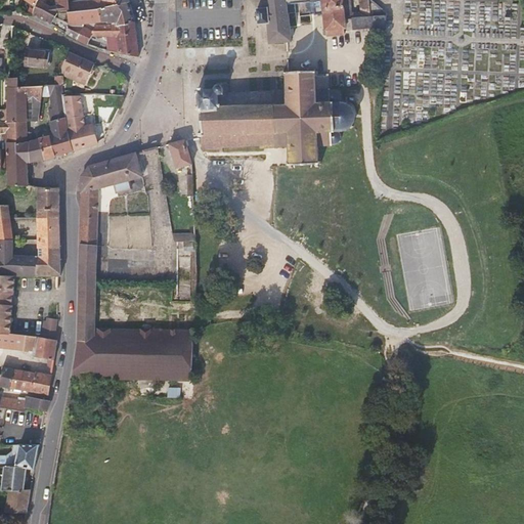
[(56,16),(58,17),(57,12),(68,11),(67,2),(67,0),(40,0),(36,7),(35,10),(32,14),(43,18),(52,24),(56,16)]
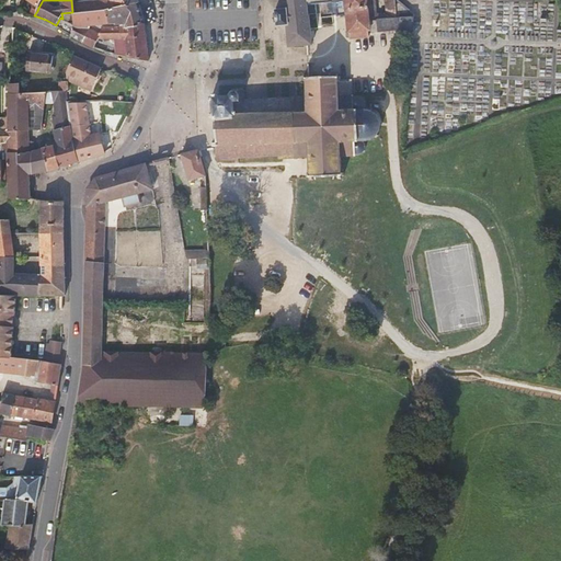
[(90,0),(71,2),(72,12),(110,9),(137,2),(139,2),(137,0),(90,0)]
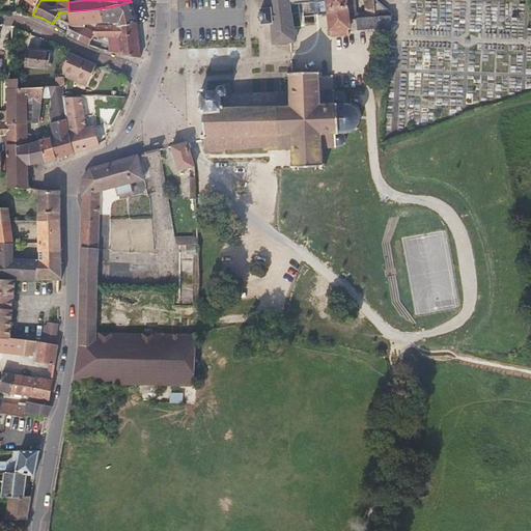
[(385,17),(372,6),(373,18),(357,19),(357,14),(364,12),(363,0),(267,0),(269,8),(260,9),(262,25),(271,24),(273,45),(289,44),(295,43),(290,5),(310,3),(311,14),(319,12),(320,17),(329,16),(331,36),(350,35),(350,30),(358,30),(358,31),(381,29),(381,32),(390,31),(391,17),(390,17),(385,17)]
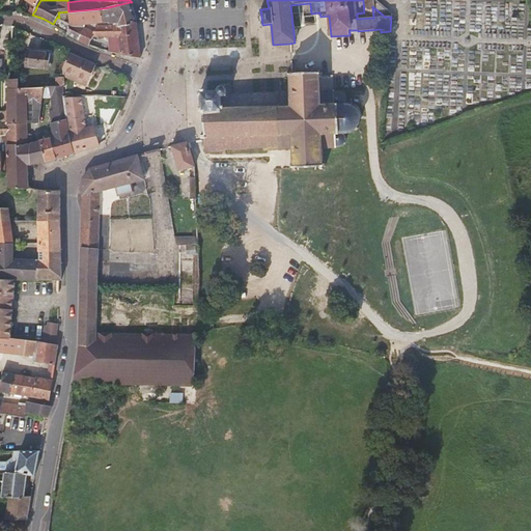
[(373,18),(372,6),(371,0),(363,0),(364,12),(357,14),(357,19),(373,18)]
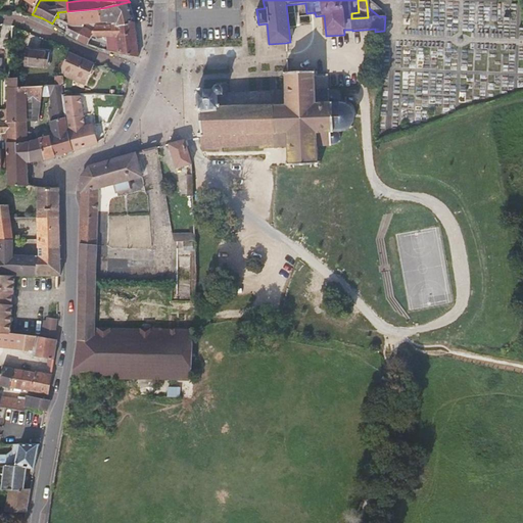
[(369,0),(366,0),(367,6),(379,16),(384,16),(385,13),(369,0)]
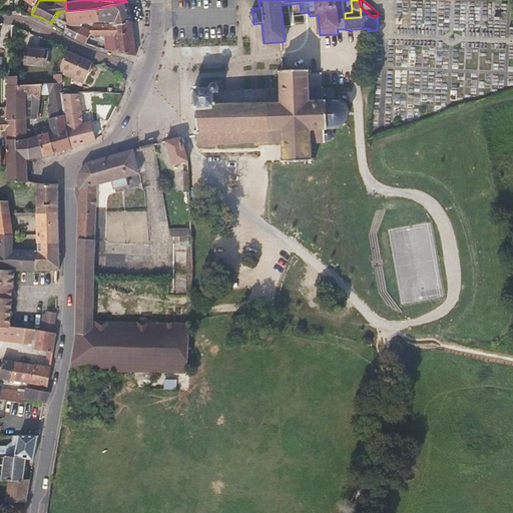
[(80,30),(82,25),(83,23),(106,22),(132,19),(125,2),(100,8),(66,11),(67,23),(69,24),(64,31),(68,34),(75,37),(80,30)]
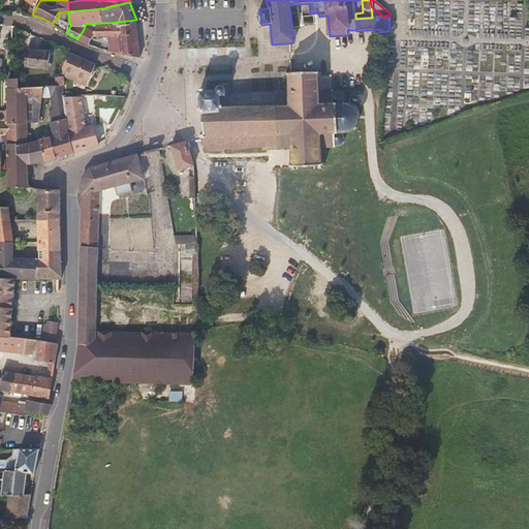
[(71,25),(69,24),(59,18),(55,26),(66,32),(71,25)]
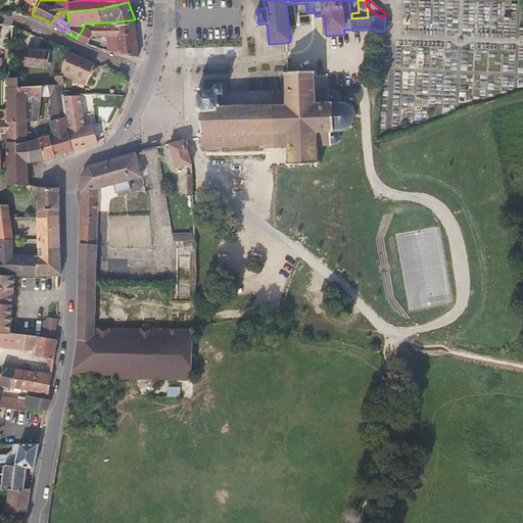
[(94,26),(92,36),(117,37),(117,44),(112,44),(112,52),(116,53),(139,57),(135,19),(108,22),(108,25),(94,26)]
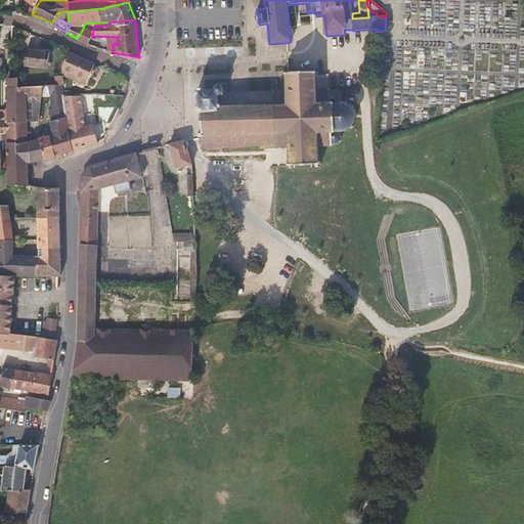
[(94,26),(84,26),(82,31),(92,36),(94,26)]
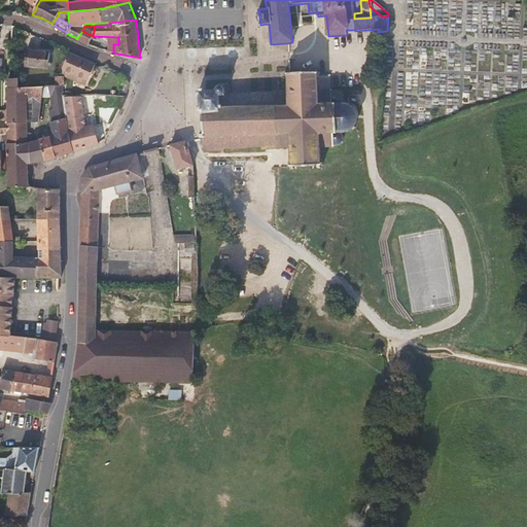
[(89,44),(93,36),(82,31),(77,38),(89,44)]
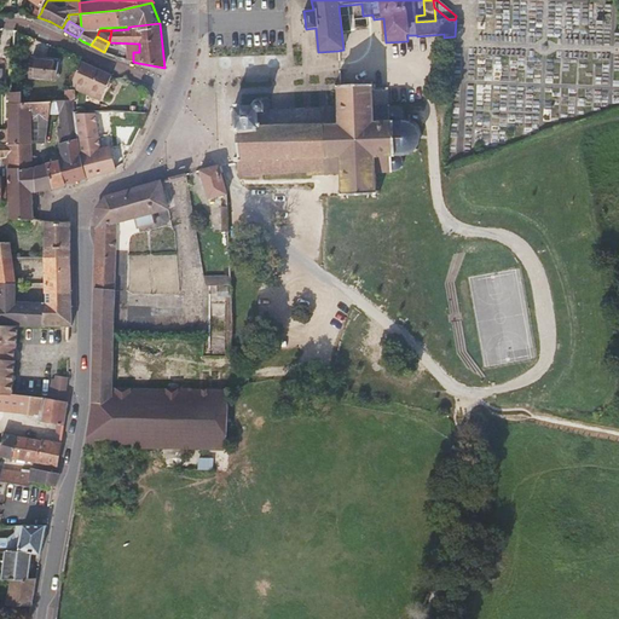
[(59,68),(35,57),(28,74),(52,85),(59,68)]
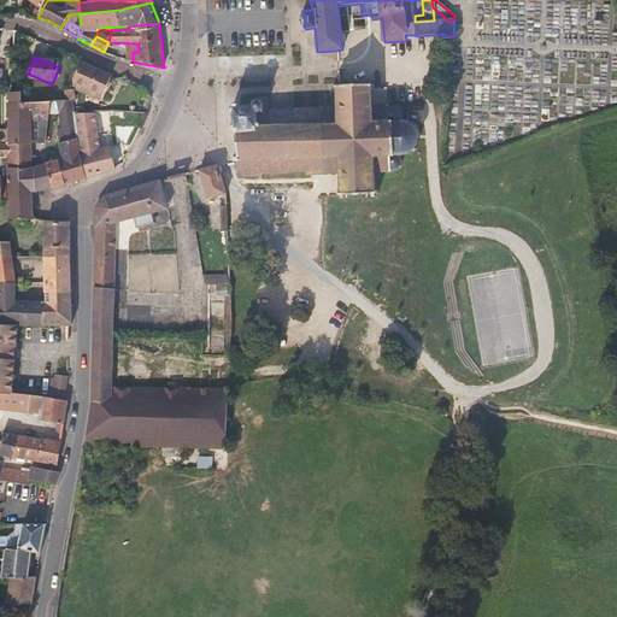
[(103,94),(111,75),(80,60),(72,77),(72,87),(84,86),(103,94)]
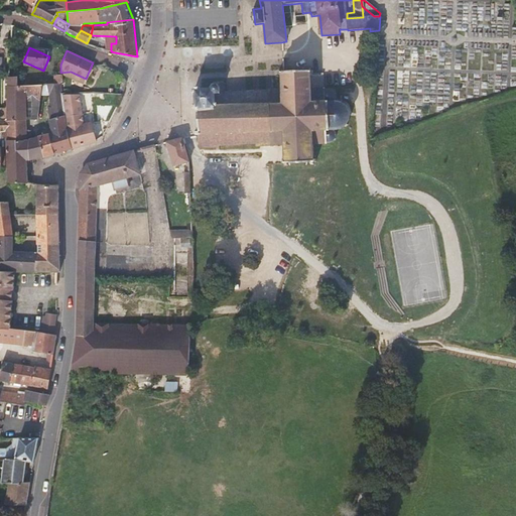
[(314,162),(314,159),(313,144),(327,143),(330,143),(333,142),(335,140),(335,139),(336,136),(335,133),(333,130),(337,131),(340,130),(343,129),(346,127),(348,124),(350,122),(351,117),(350,113),(348,108),(345,105),(341,103),(338,102),(333,102),(335,100),(335,98),(335,95),(334,92),(331,90),(328,89),(311,90),(310,71),(281,72),(282,90),(266,90),(221,92),(221,87),(218,85),(213,85),(212,87),(212,89),(201,90),(201,88),(196,87),(196,90),(192,90),(192,93),(196,94),(196,104),(192,105),(192,109),(196,109),(196,111),(199,111),(200,133),(199,135),(199,144),(199,148),(220,148),(220,145),(256,144),(256,146),(284,146),(284,163),(314,162)]
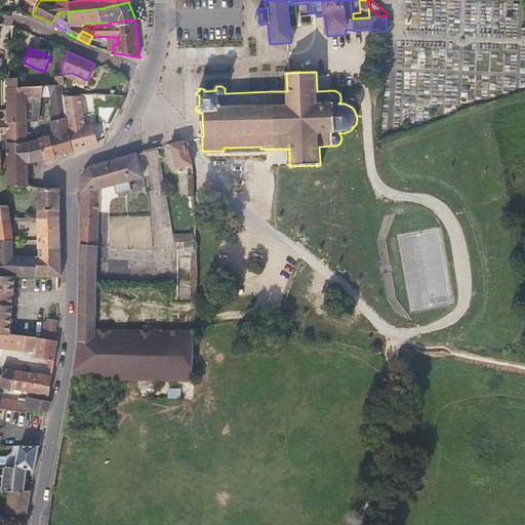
[(55,76),(55,87),(64,87),(63,76),(55,76)]
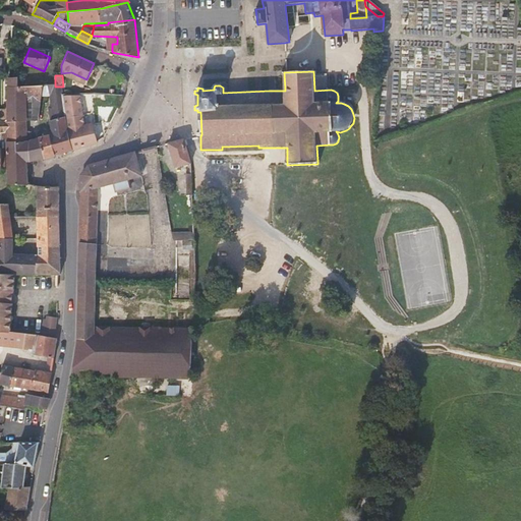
[(120,85),(126,89),(128,81),(122,76),(120,85)]
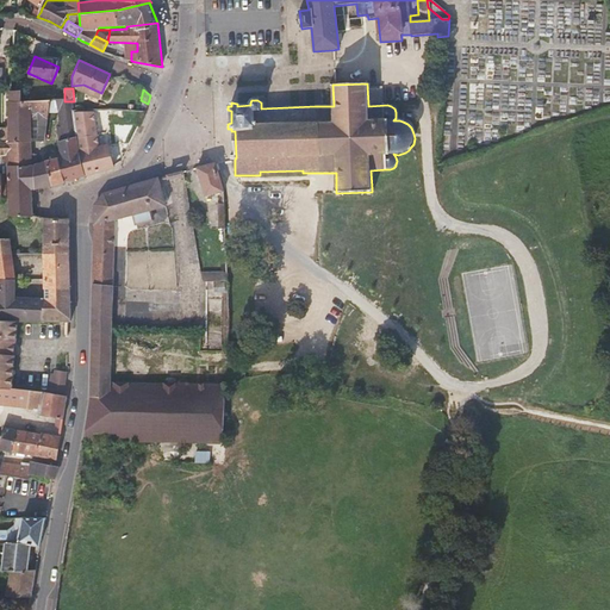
[(32,141),(44,141),(47,124),(49,101),(20,101),(20,92),(11,92),(11,101),(8,101),(8,142),(32,141)]
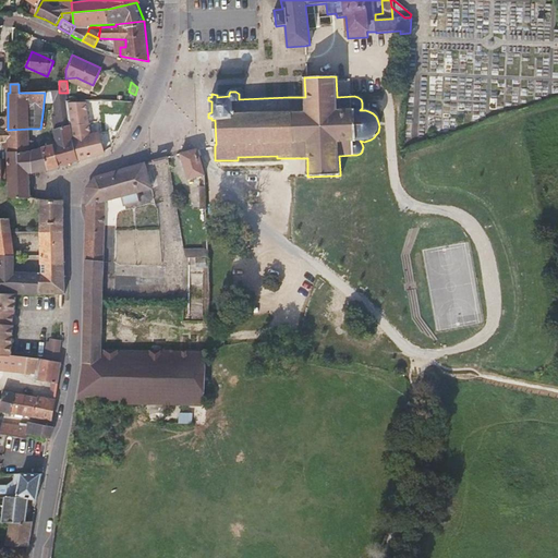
[(133,102),(135,95),(129,92),(126,102),(133,102)]
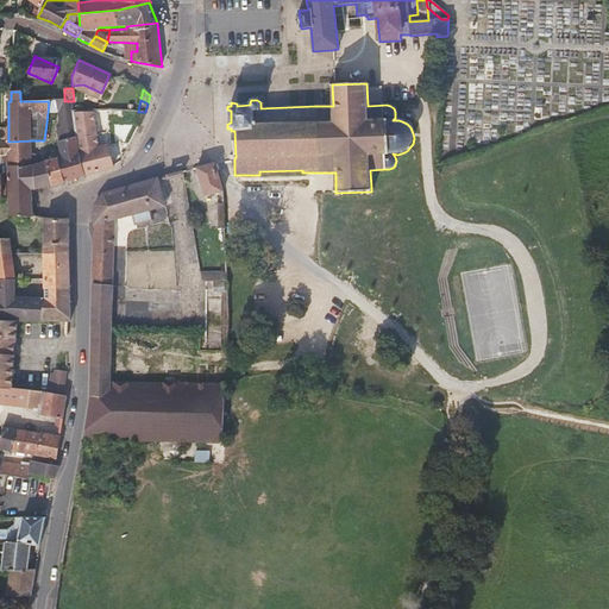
[(49,101),(46,124),(52,124),(51,120),(55,119),(55,115),(58,115),(57,101),(49,101)]
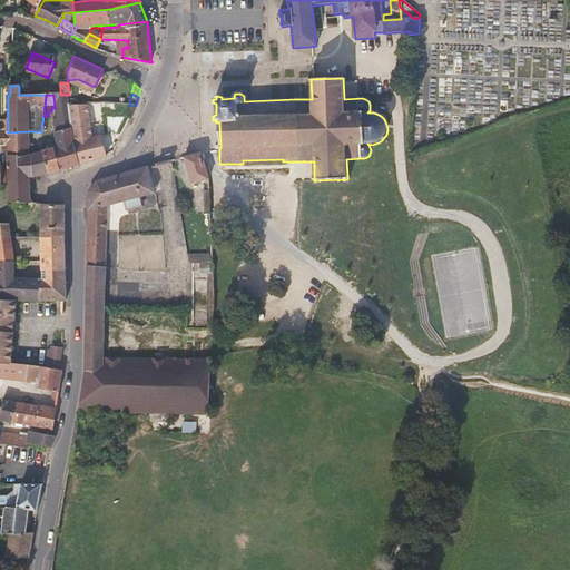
[(53,133),(58,131),(72,128),(72,127),(69,104),(70,104),(69,95),(60,95),(53,95),(55,108),(56,118),(53,119),(53,133)]
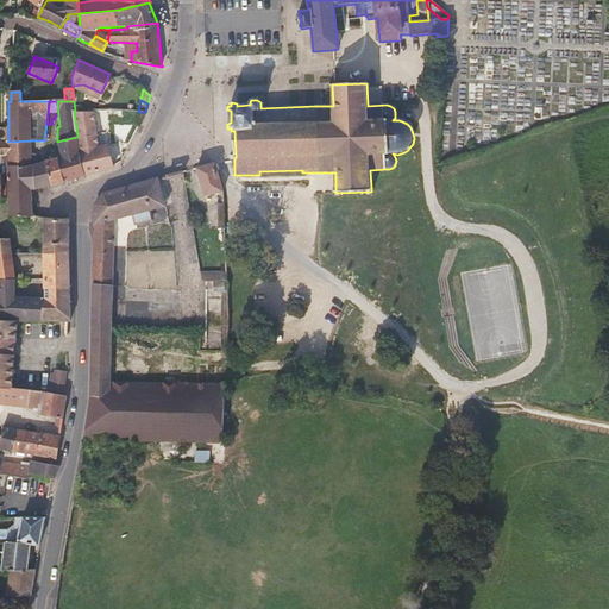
[(114,168),(113,164),(107,144),(96,148),(92,111),(81,111),(75,111),(74,111),(77,136),(77,137),(80,152),(86,176),(114,168)]
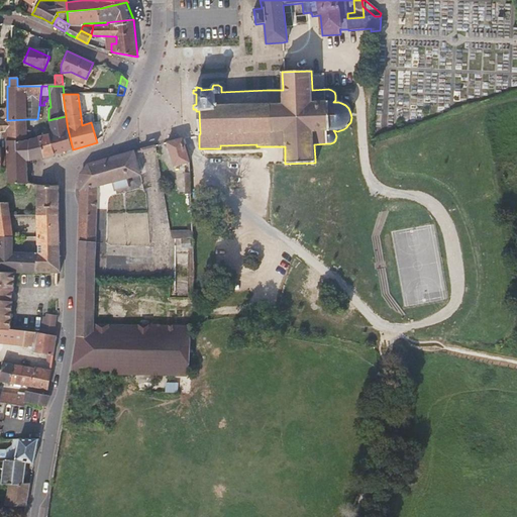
[(66,116),(53,119),(48,120),(49,133),(55,154),(73,149),(68,129),(66,116)]
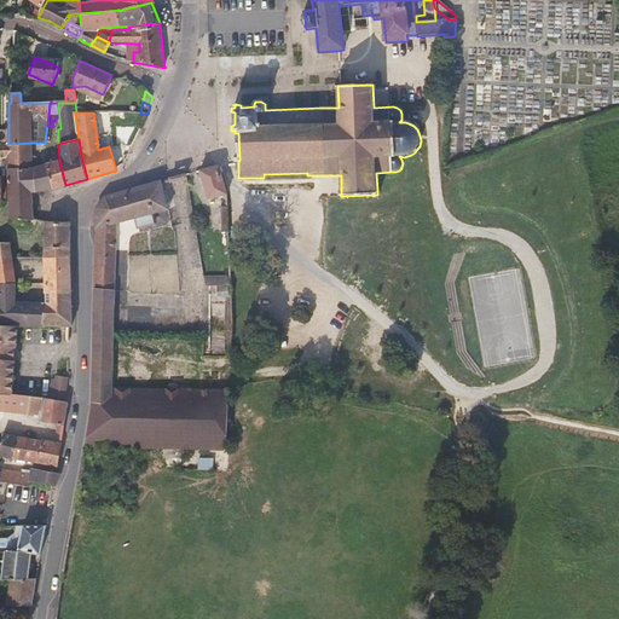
[(9,220),(34,221),(33,194),(52,189),(46,163),(33,167),(33,149),(33,143),(9,144),(0,143),(0,177),(3,177),(7,177),(9,220)]
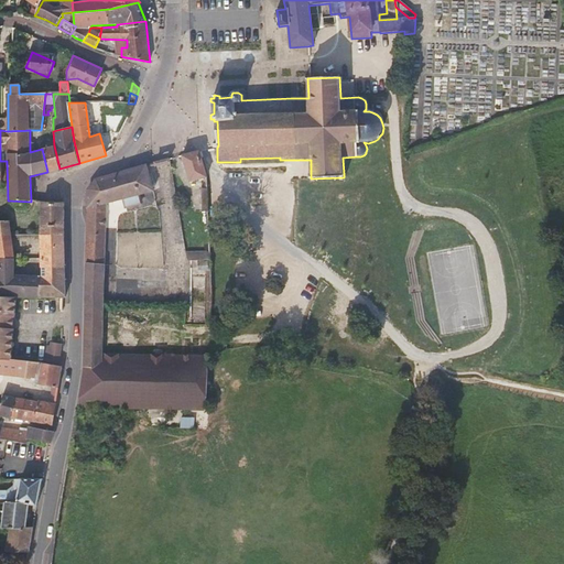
[(47,172),(60,169),(54,145),(42,149),(47,172)]
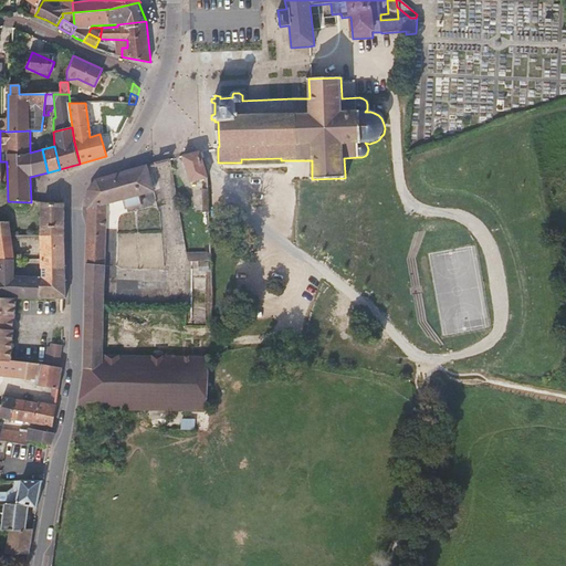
[(200,153),(181,157),(189,184),(208,178),(200,153)]
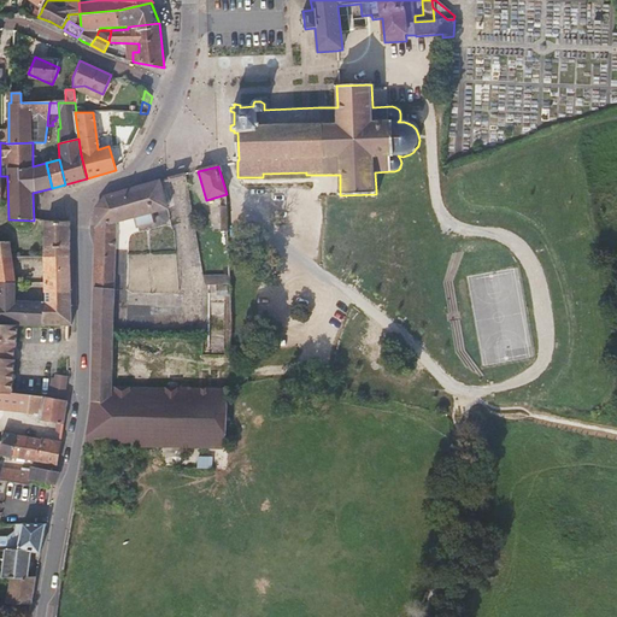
[(116,223),(135,217),(151,213),(168,209),(160,182),(121,192),(104,197),(95,204),(92,311),(90,338),(113,338),(115,292),(116,223)]
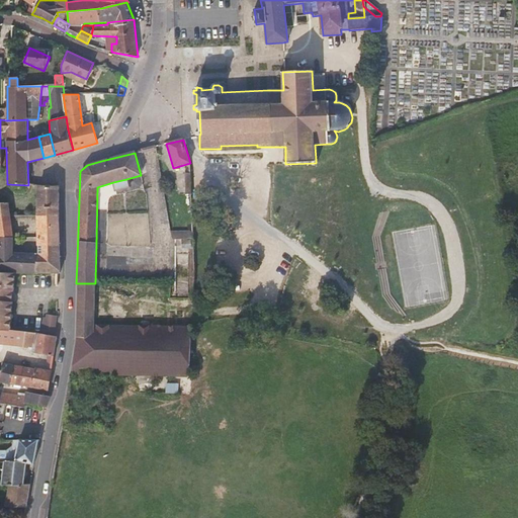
[(128,187),(126,179),(113,182),(115,190),(128,187)]
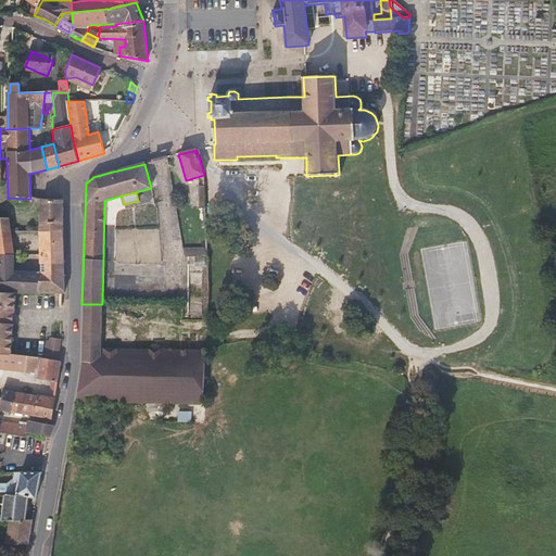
[(64,200),(40,199),(40,231),(63,231),(64,200)]
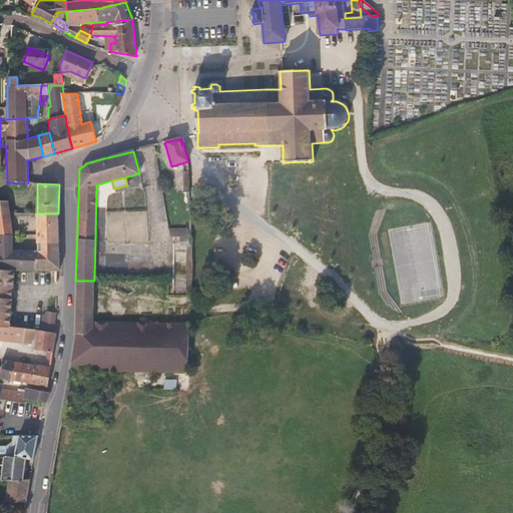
[(0,200),(0,211),(11,212),(9,200),(0,200)]
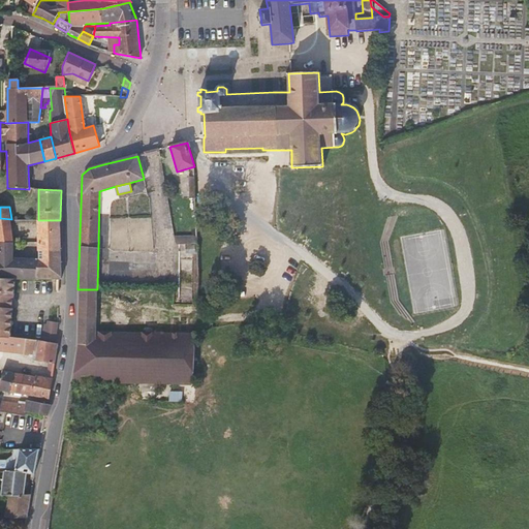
[(0,267),(0,278),(17,279),(23,279),(51,280),(58,280),(62,280),(60,220),(38,220),(38,258),(12,257),(13,243),(11,219),(0,218),(0,267)]
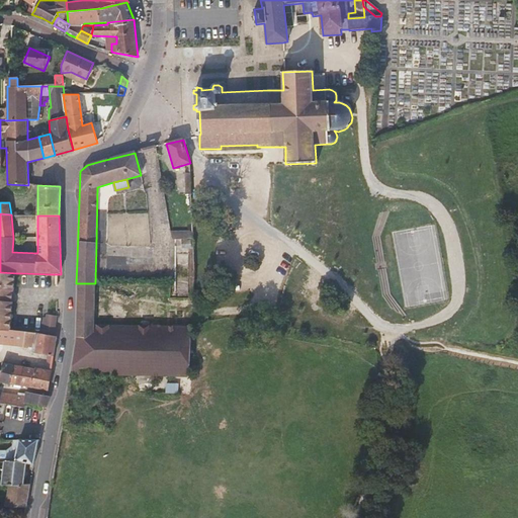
[(181,249),(190,249),(190,239),(180,239),(181,249)]
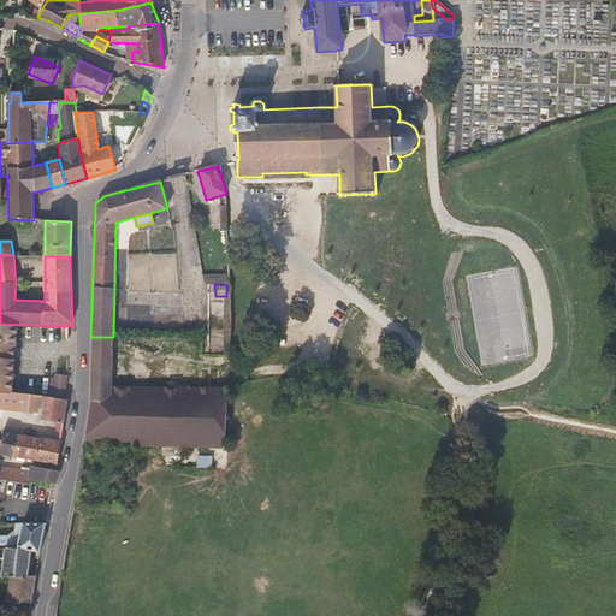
[(0,391),(12,392),(17,349),(19,325),(0,324),(0,391)]
